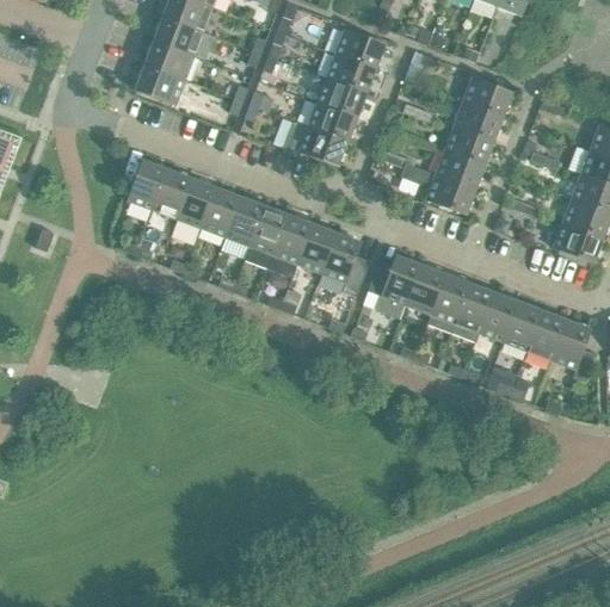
[(203,31),(213,6),(196,0),(168,0),(162,16),(203,31)]
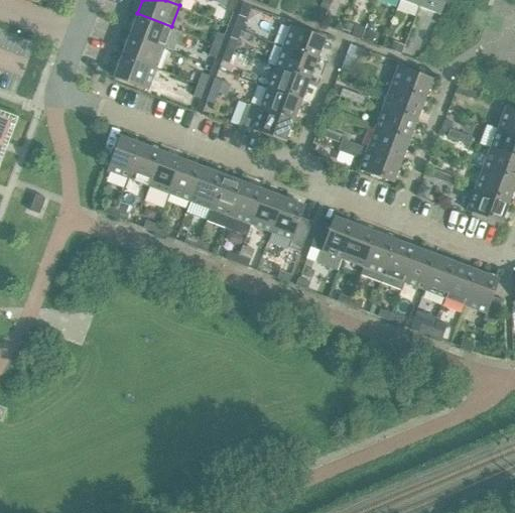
[(233,11),(238,0),(229,0),(226,8),(233,11)]
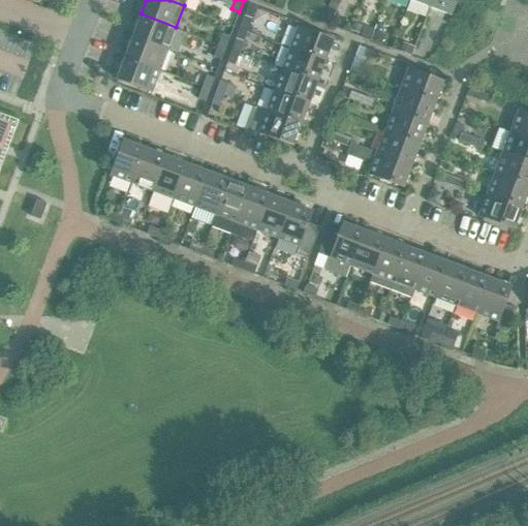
[(452,13),(457,0),(432,0),(430,5),(452,13)]
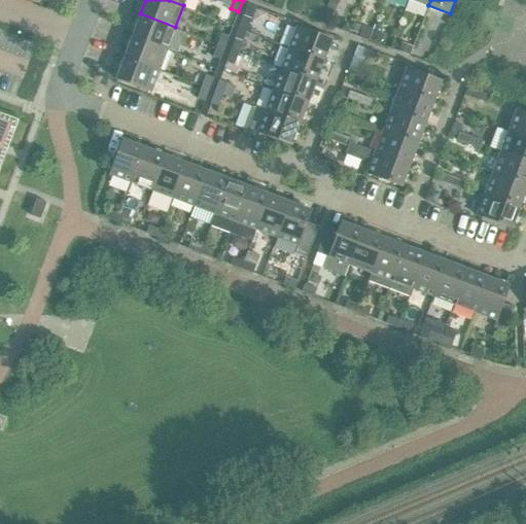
[(251,16),(256,5),(248,2),(244,13),(251,16)]
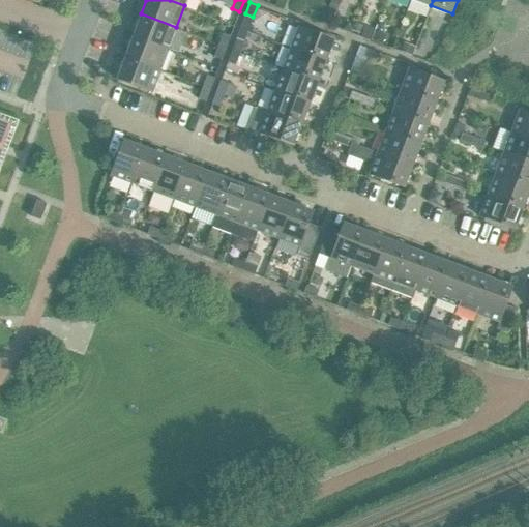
[(176,28),(176,27),(141,13),(134,34),(169,48),(178,51),(185,31),(176,28)]
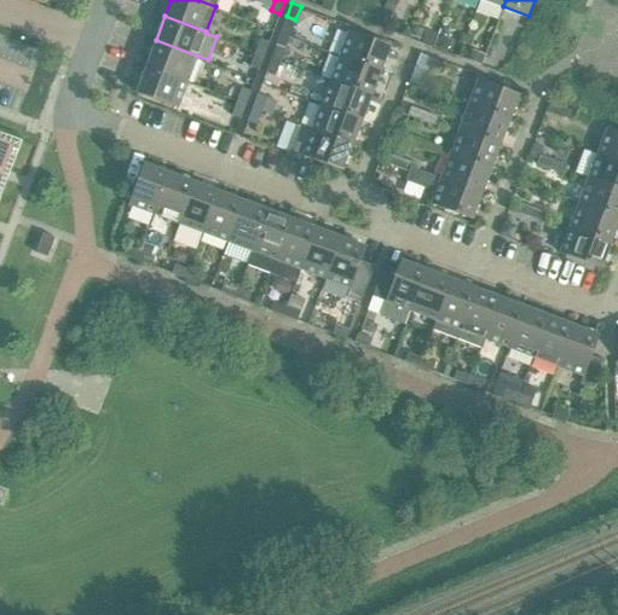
[(381,69),(390,45),(350,29),(340,53),(381,69)]
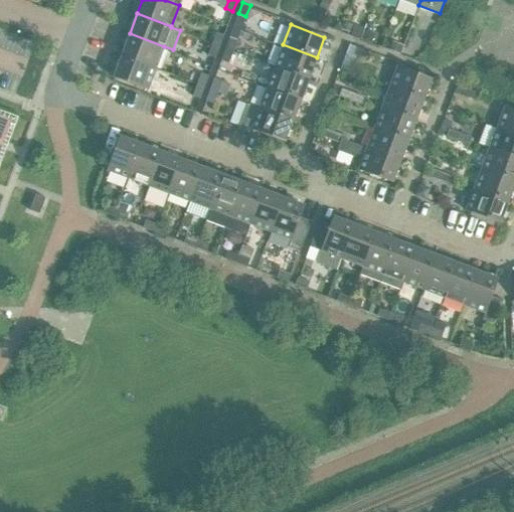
[(220,45),(224,33),(217,31),(212,42),(220,45)]
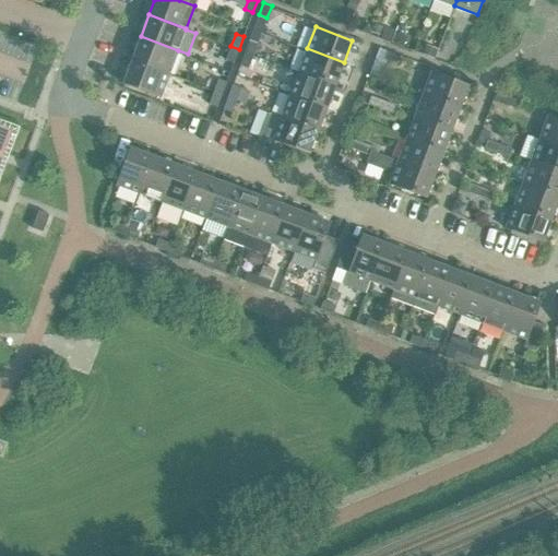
[(169,73),(178,50),(141,36),(132,59),(169,73)]
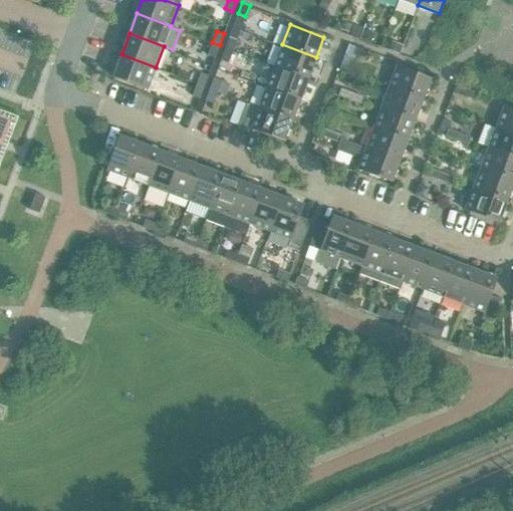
[(233,49),(237,38),(230,35),(225,47),(233,49)]
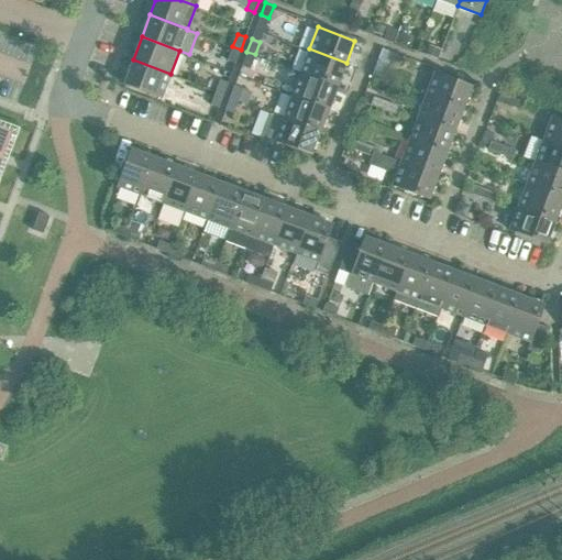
[(237,62),(241,50),(232,46),(228,58),(237,62)]
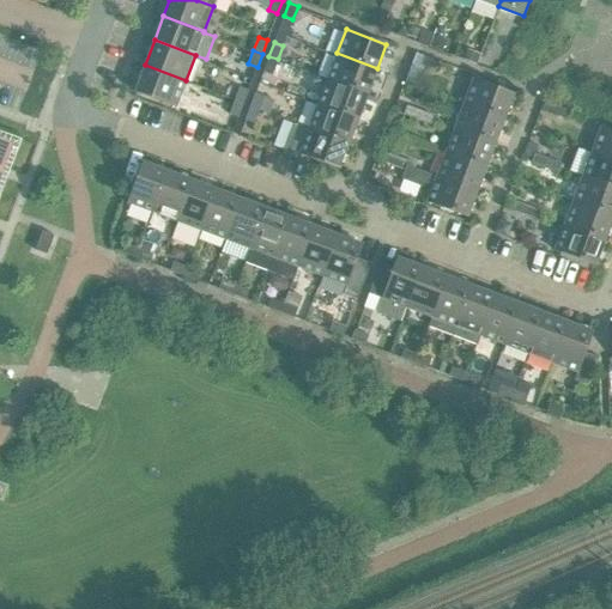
[(368,93),(377,68),(337,53),(327,78),(368,93)]
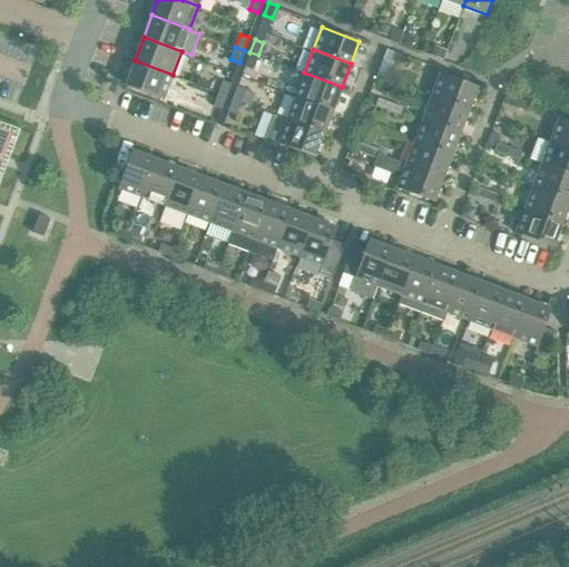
[(405,64),(409,55),(396,50),(393,58),(405,64)]
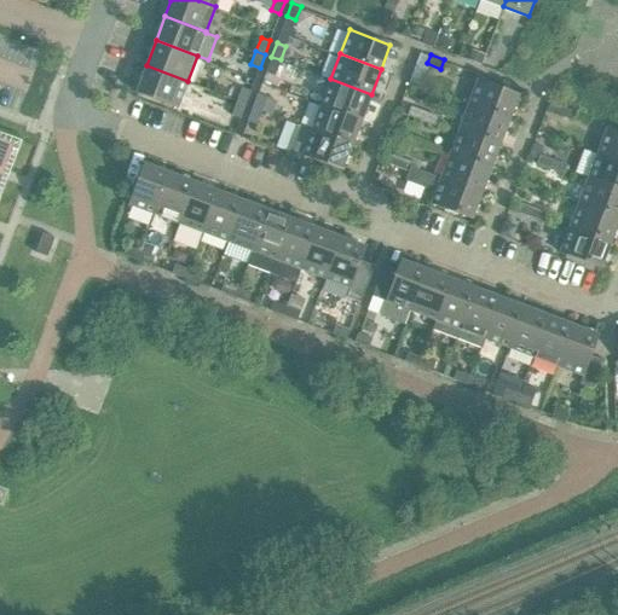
[(276,74),(281,59),(271,57),(266,70),(276,74)]
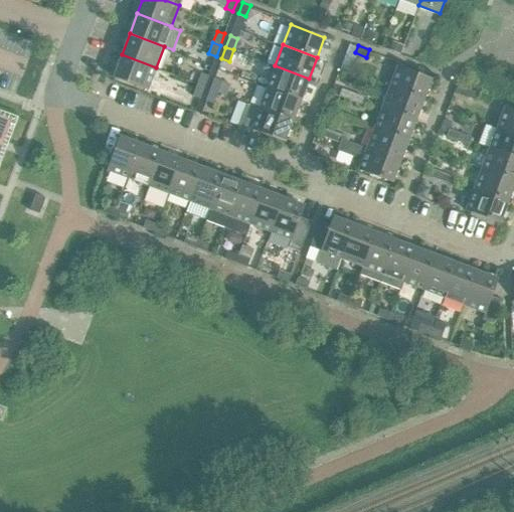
[(148,88),(156,67),(122,54),(114,75),(148,88)]
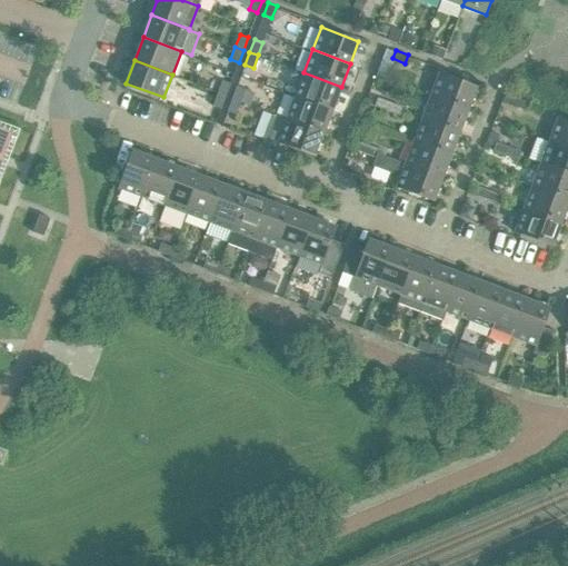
[(468,109),(477,86),(439,71),(431,95),(468,109)]
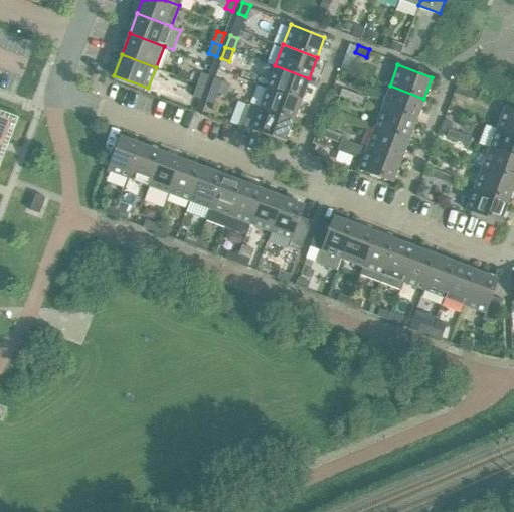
[(301,99),(309,78),(275,65),(268,86),(301,99)]
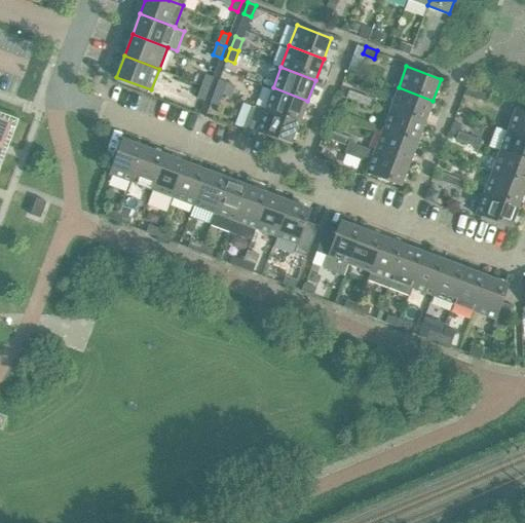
[(210,87),(214,76),(207,73),(201,84),(210,87)]
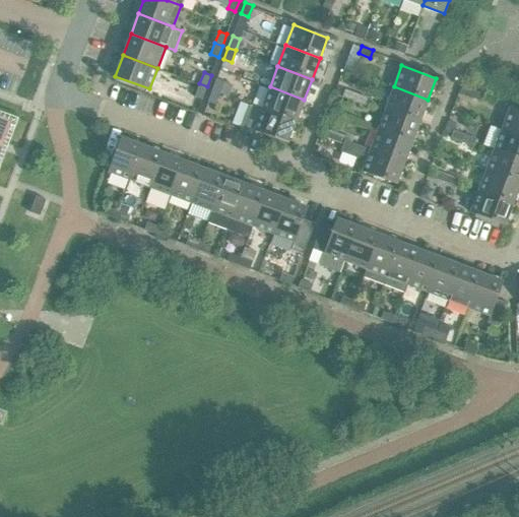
[(220,91),(224,80),(216,77),(212,88),(220,91)]
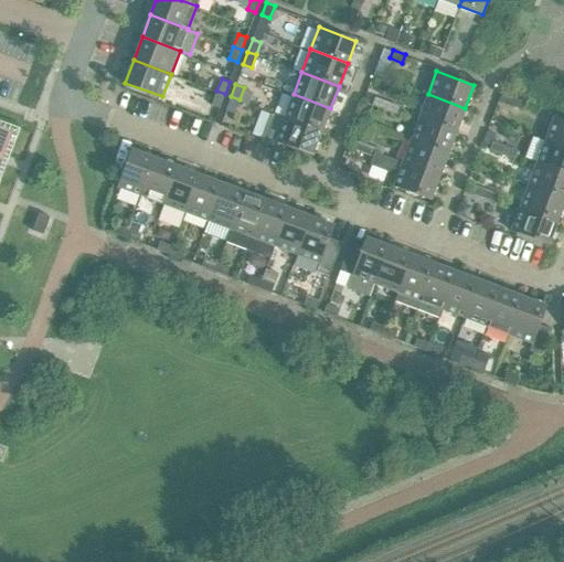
[(220,106),(225,94),(216,91),(212,103),(220,106)]
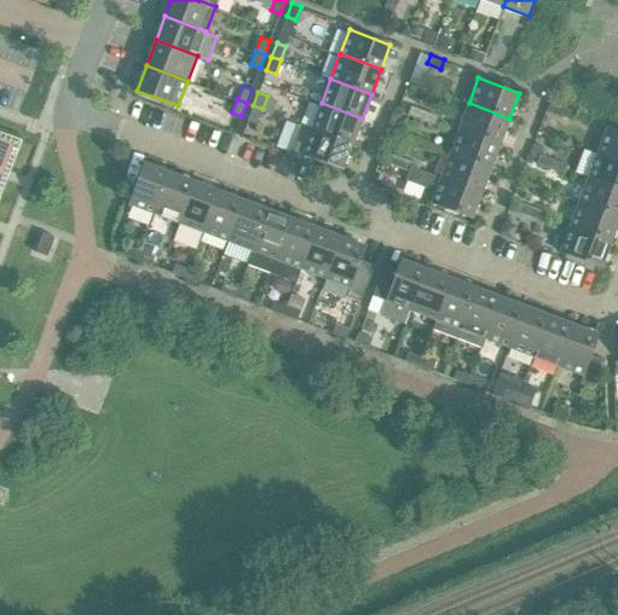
[(353,143),(362,119),(322,103),(312,127),(299,122),(353,143)]
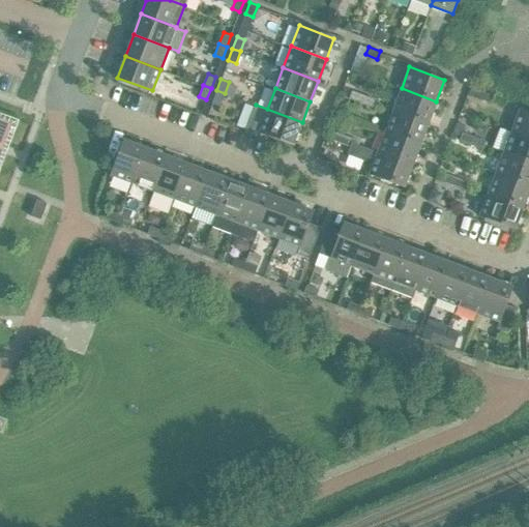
[(429,122),(436,101),(402,88),(393,109),(429,122)]
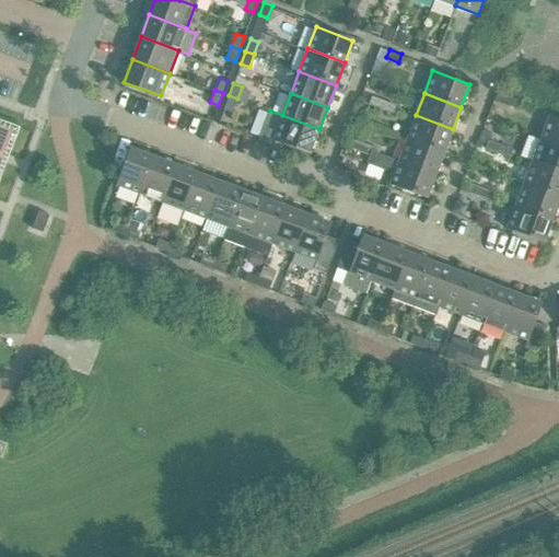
[(515,106),(519,99),(505,93),(503,102),(515,106)]
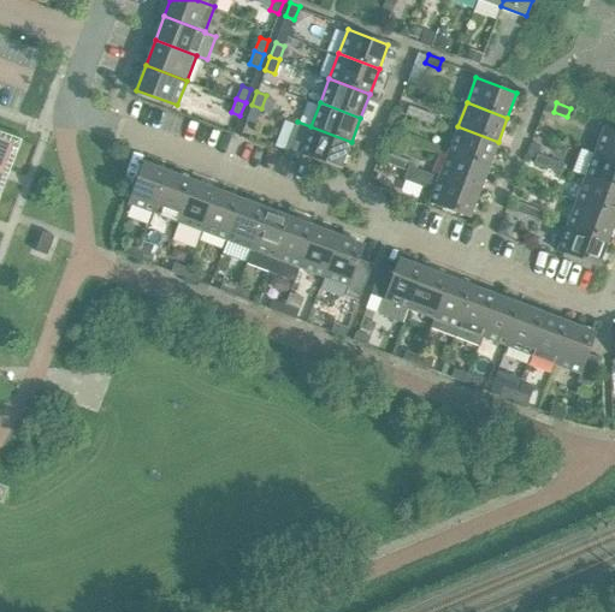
[(419,118),(423,108),(409,104),(406,113),(419,118)]
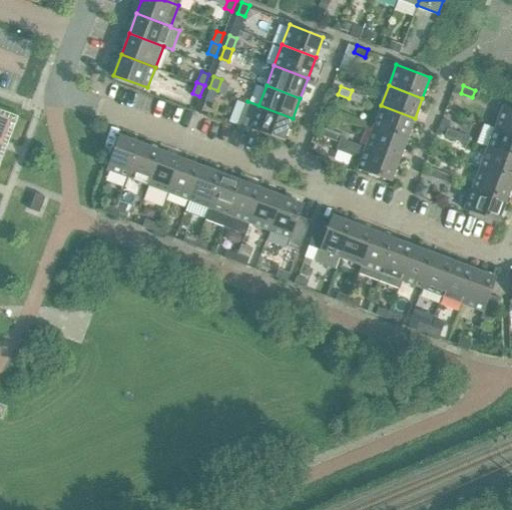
[(212,101),(217,90),(209,87),(205,98),(212,101)]
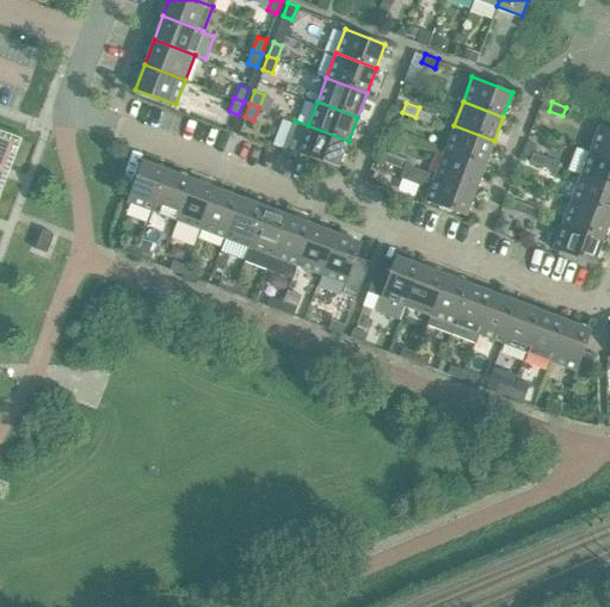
[(430,122),(433,113),(419,107),(416,117),(430,122)]
